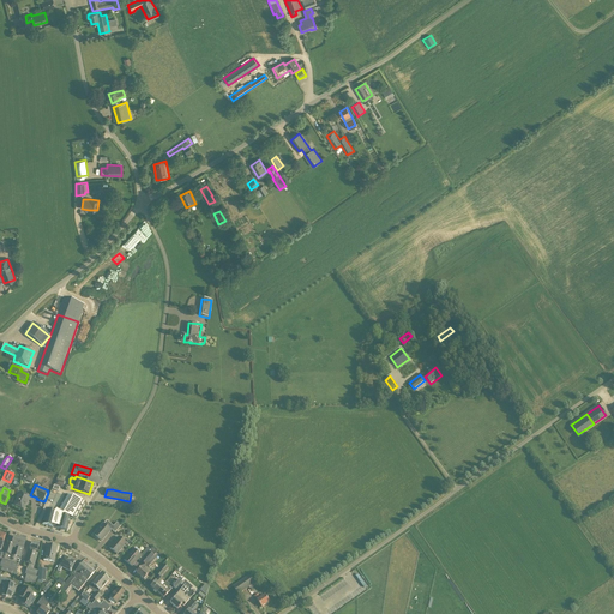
[(30,498),(20,493),(14,505),(24,510),(30,498)]
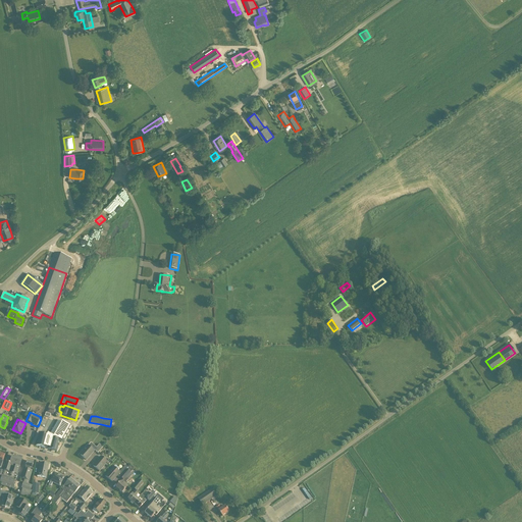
[(62,422),(61,423),(53,437),(51,435),(48,433),(46,435),(39,433),(36,446),(45,449),(45,448),(48,448),(47,449),(57,452),(60,440),(62,442),(71,427),(62,422)]
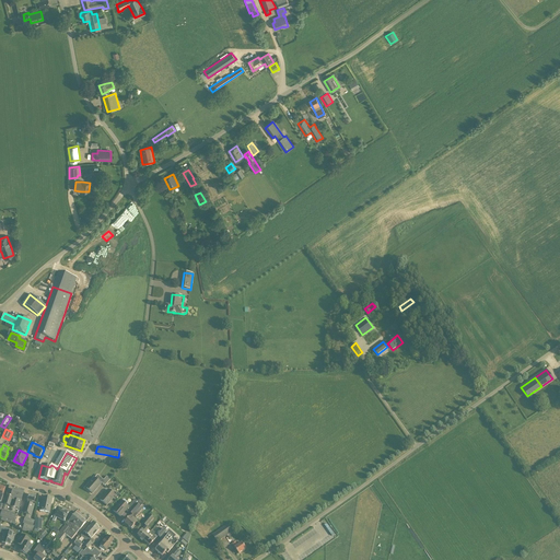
[(101,483),(105,487),(111,480),(106,477),(101,483)]
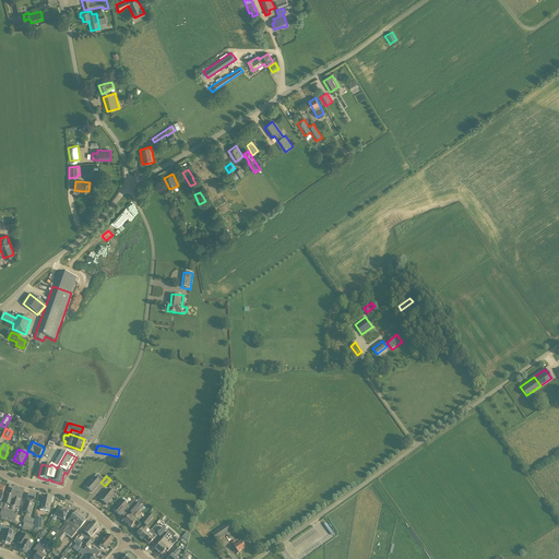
[(94,477),(85,487),(92,494),(100,484),(94,477)]
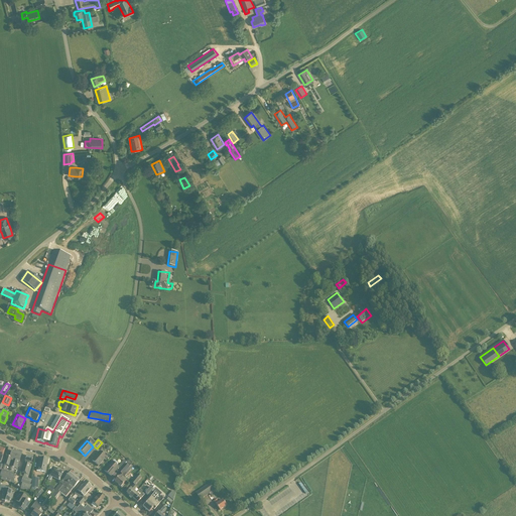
[(12,484),(13,481),(17,467),(18,468),(20,462),(19,462),(22,455),(12,452),(9,459),(6,458),(4,465),(2,472),(0,476),(0,477),(1,478),(1,480),(12,484)]
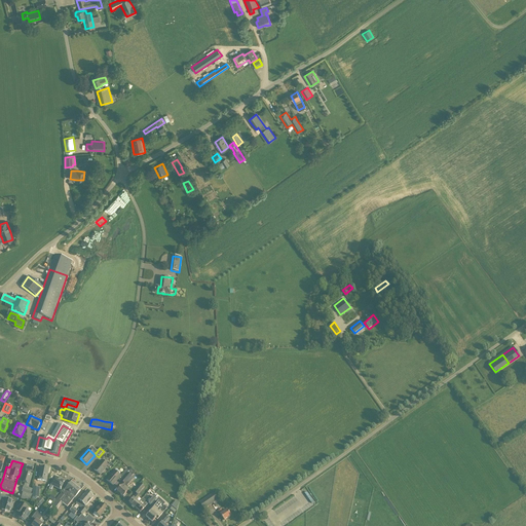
[(102,460),(94,470),(100,476),(106,468),(108,470),(112,465),(110,463),(108,465),(102,460)]
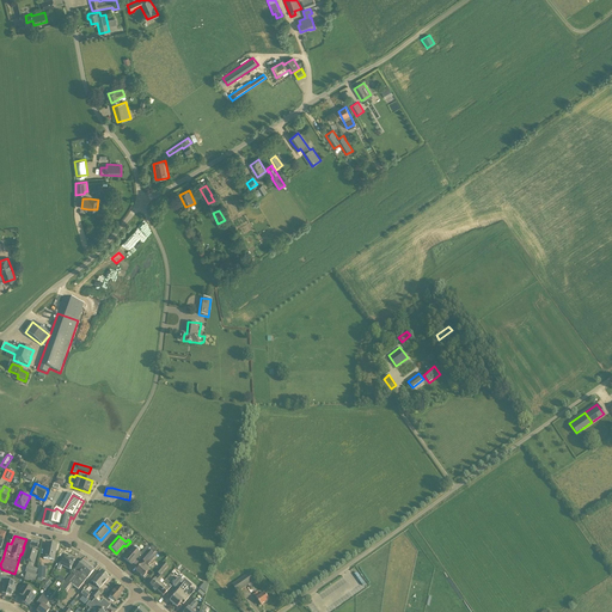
[(30,549),(30,550),(28,549),(24,561),(29,563),(28,567),(26,565),(25,573),(26,573),(37,576),(37,575),(36,575),(37,569),(32,568),(37,552),(35,551),(35,550),(37,551),(40,544),(31,542),(30,549)]
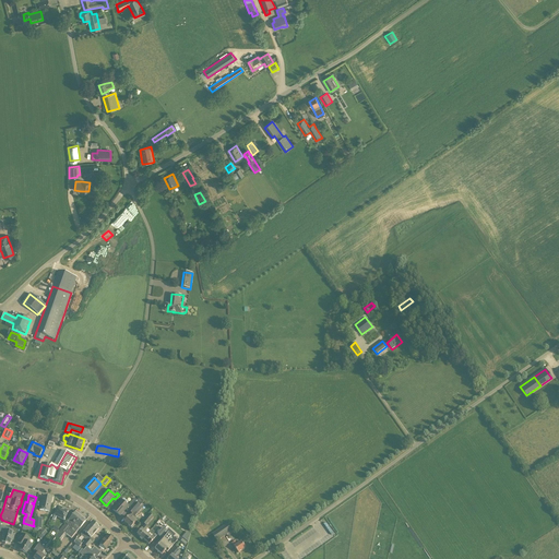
[(49,512),(52,499),(43,497),(39,511),(49,512)]
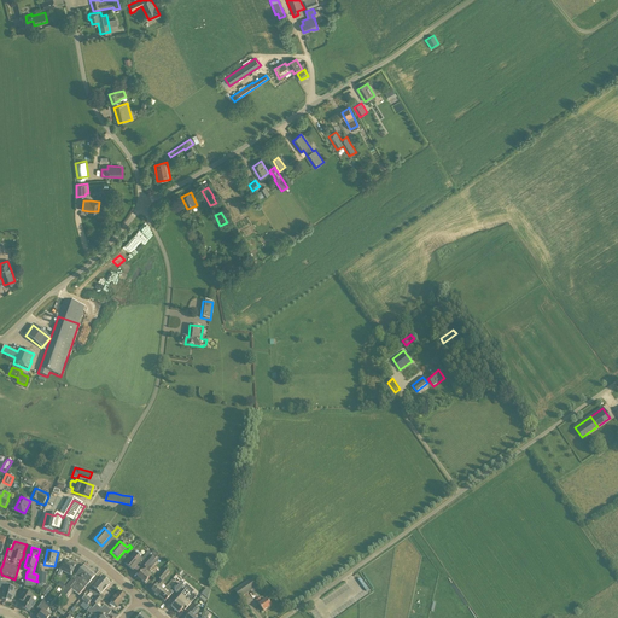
[(147,581),(150,578),(151,576),(147,573),(152,569),(150,566),(155,560),(158,554),(153,552),(152,553),(151,554),(146,561),(141,566),(145,569),(143,571),(136,578),(145,584),(147,582),(147,581)]
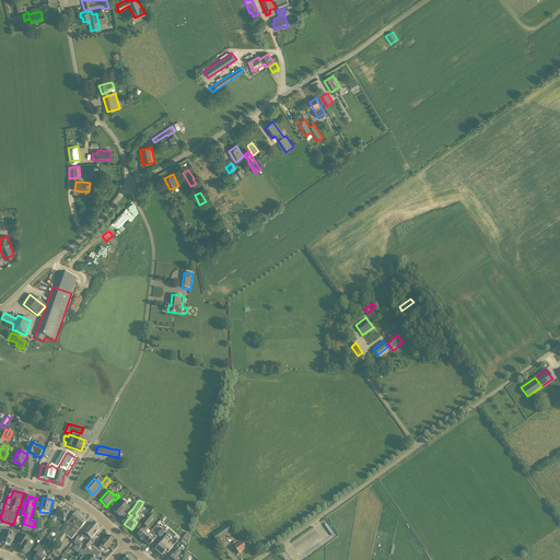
[(121,502),(113,512),(119,517),(128,508),(121,502)]
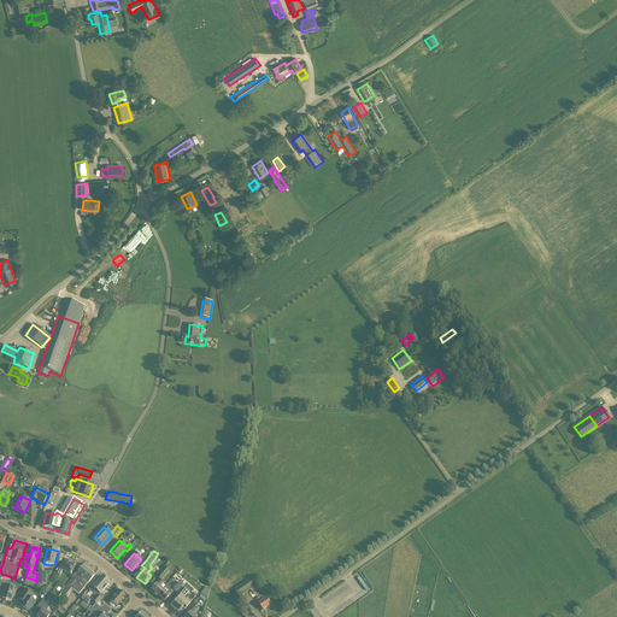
[(71,575),(76,565),(64,559),(59,570),(71,575)]
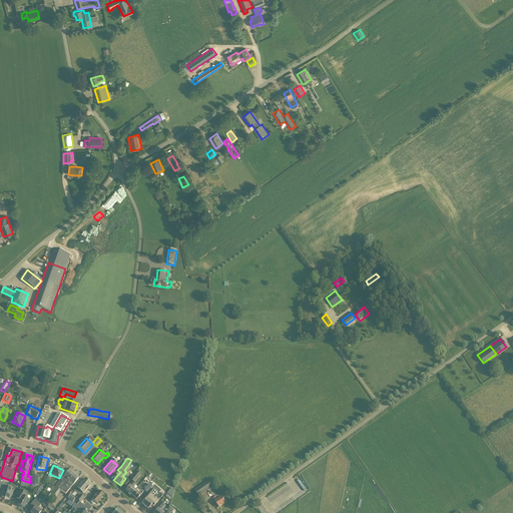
[(65,495),(73,485),(79,479),(69,471),(63,477),(50,494),(55,497),(60,491),(65,495)]
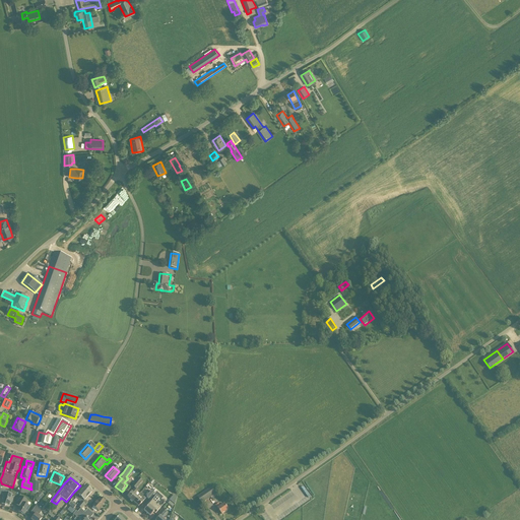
[(137,498),(134,495),(137,492),(135,490),(142,481),(139,478),(132,486),(134,489),(127,497),(133,502),(137,498)]
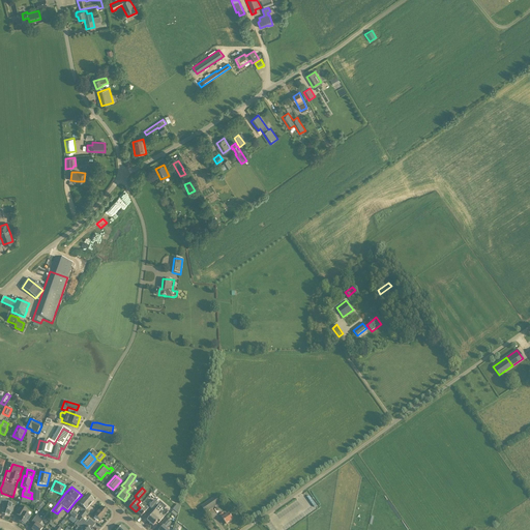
[(87,495),(79,504),(77,507),(82,512),(79,517),(80,517),(79,519),(81,520),(82,519),(83,520),(85,518),(87,516),(89,512),(87,510),(94,501),(87,495)]
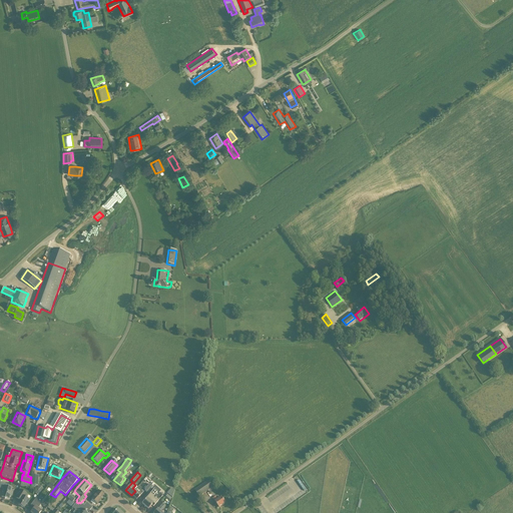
[(29,489),(31,483),(22,480),(20,486),(29,489)]
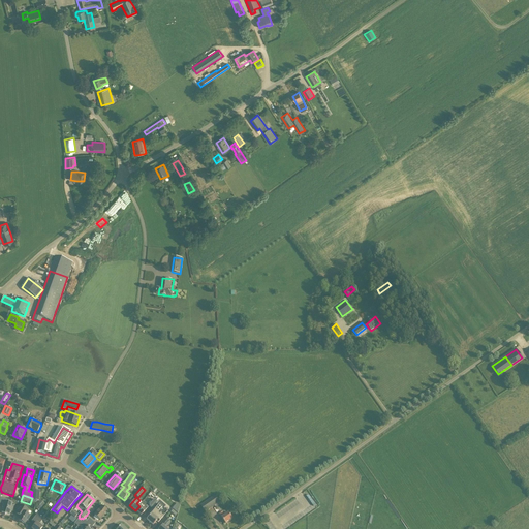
[(200,505),(206,512),(219,503),(214,496),(200,505)]
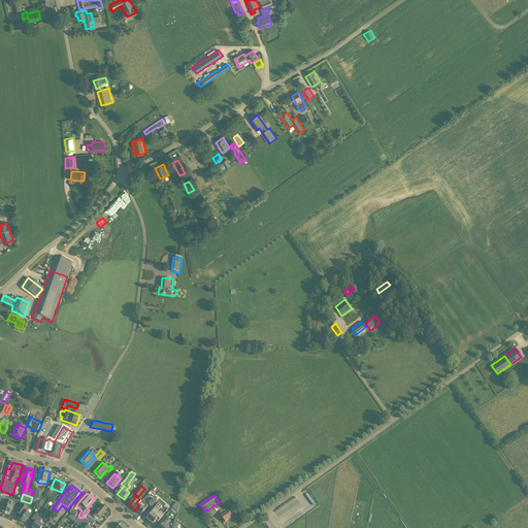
[(12,503),(5,501),(6,497),(0,496),(0,498),(0,497),(0,502),(2,503),(3,504),(2,507),(3,507),(2,513),(5,514),(5,515),(9,515),(10,510),(11,512),(13,507),(11,506),(12,503)]
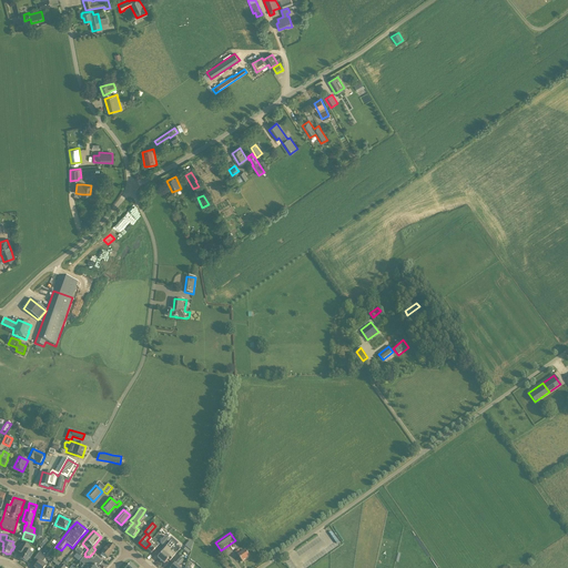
[(42,548),(48,540),(43,537),(38,546),(42,548)]
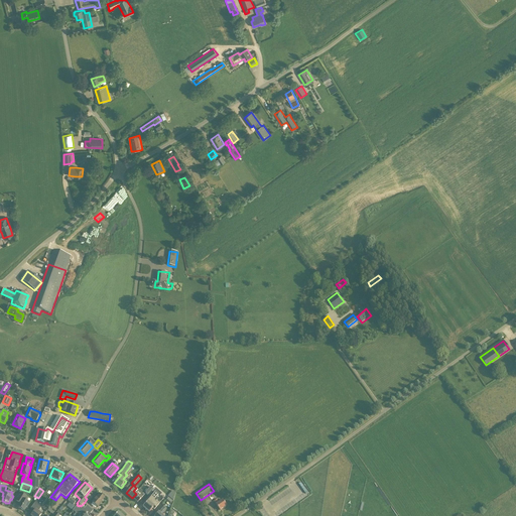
[(149,495),(151,497),(142,507),(149,513),(152,509),(154,510),(163,499),(155,492),(157,490),(155,488),(149,495)]
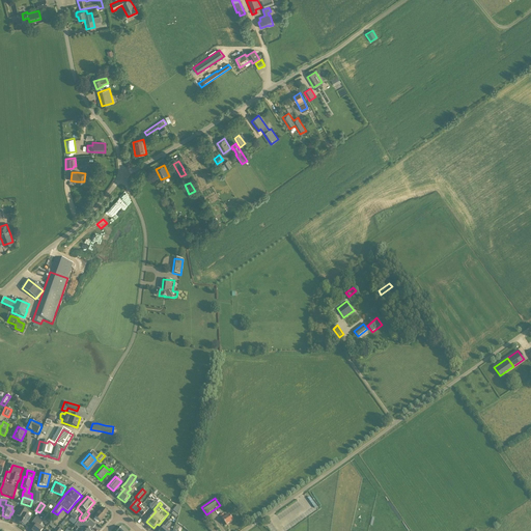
[(146,506),(143,510),(140,508),(136,512),(141,518),(148,509),(146,506)]
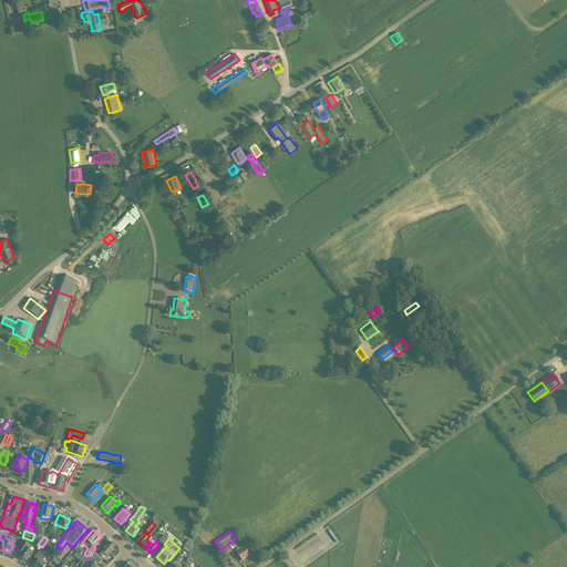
[(32,554),(28,552),(31,547),(21,542),(18,546),(24,550),(19,558),(27,563),(29,558),(30,558),(32,554)]
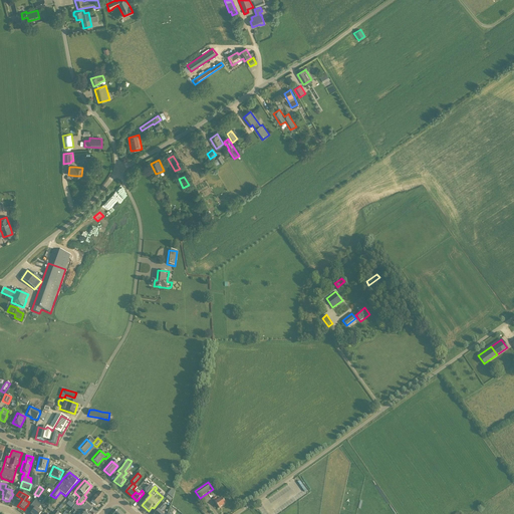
[(98,493),(93,499),(91,501),(96,505),(103,497),(98,493)]
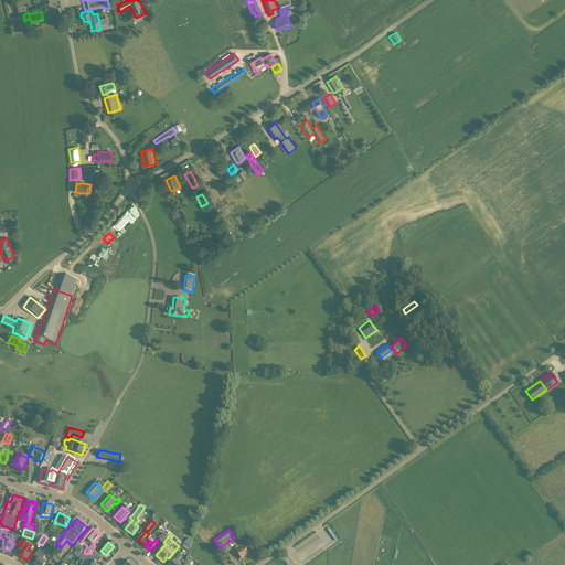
[(75,550),(73,552),(81,558),(83,555),(80,553),(83,550),(78,545),(74,550),(75,550)]
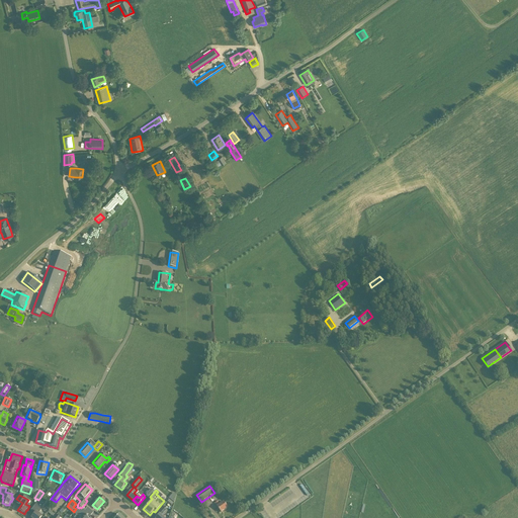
[(40,517),(41,517),(37,514),(40,510),(39,509),(42,505),(37,501),(30,510),(35,514),(31,517),(40,517)]
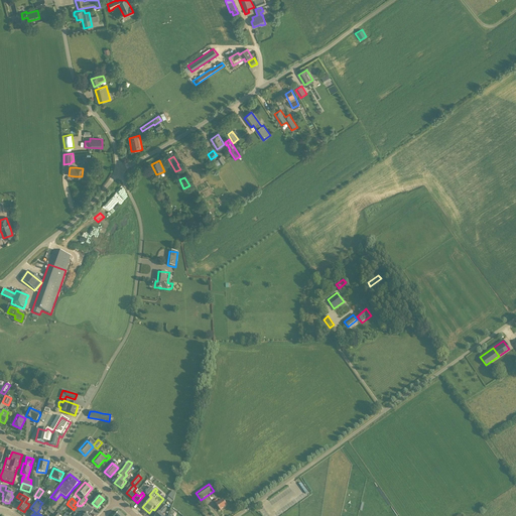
[(223,501),(220,503),(218,500),(214,502),(220,511),(227,506),(223,501)]
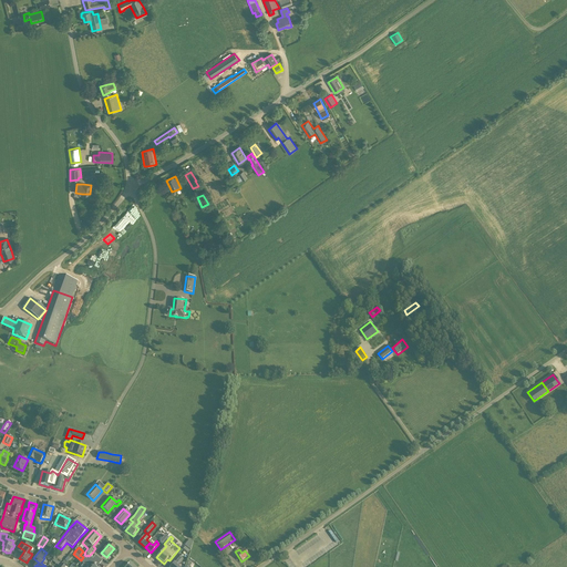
[(89,556),(88,555),(86,556),(84,558),(83,557),(81,560),(80,562),(83,565),(82,566),(83,566),(94,566),(92,565),(95,562),(99,564),(102,560),(95,555),(92,559),(89,556)]
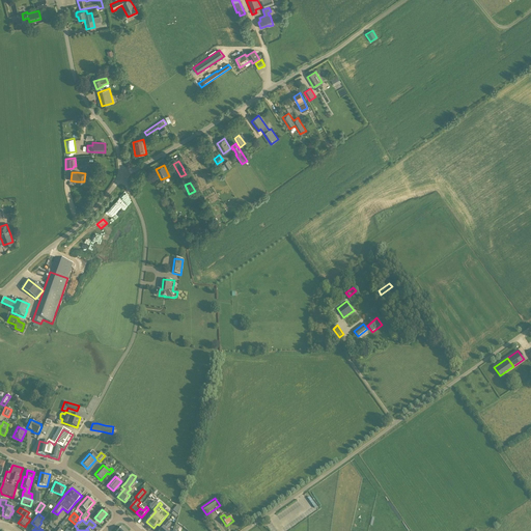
[(167,530),(166,530),(171,524),(166,520),(160,526),(163,528),(159,530),(167,530)]
